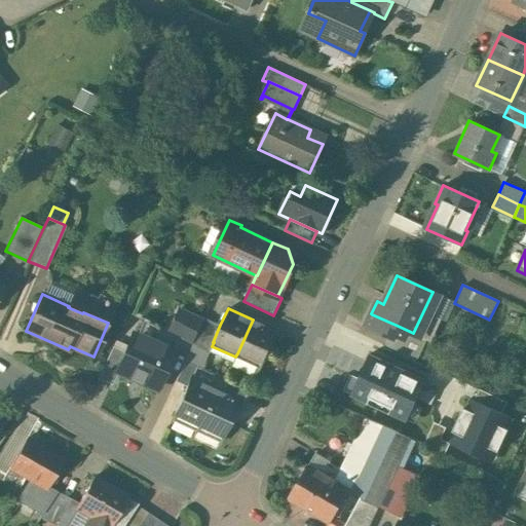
[(202,321),(178,309),(168,330),(193,341),(202,321)]
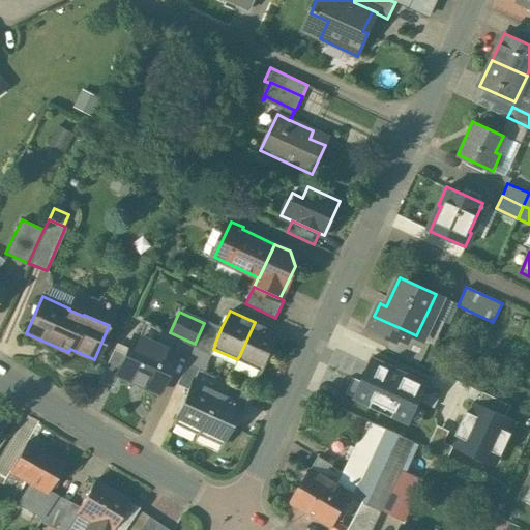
[(401,328),(375,317),(370,327),(393,339),(394,340),(401,328)]
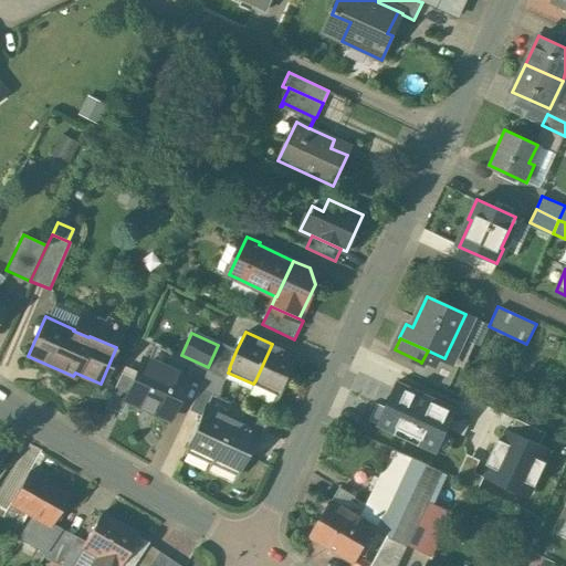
[(171,349),(156,343),(154,342),(154,344),(147,360),(146,360),(146,362),(163,368),(171,349)]
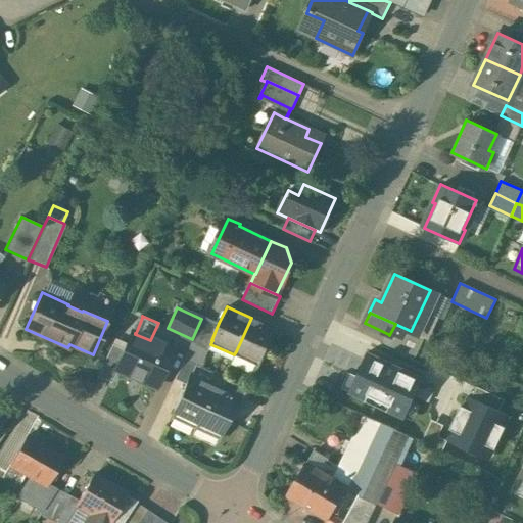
[(192,339),(191,342),(208,350),(210,344),(212,340),(211,340),(219,323),(202,316),(201,319),(192,339)]
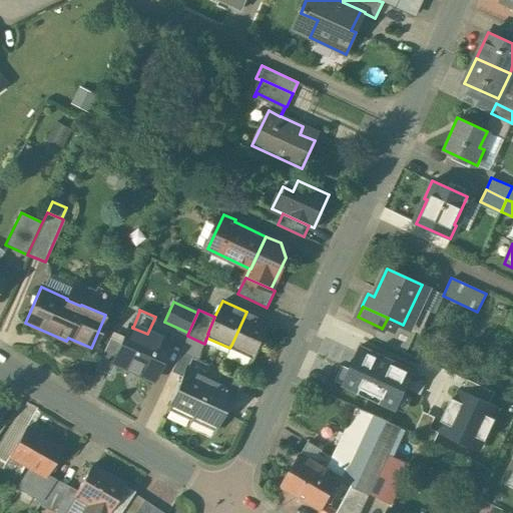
[(271,322),(246,312),(231,345),(254,355),(271,322)]
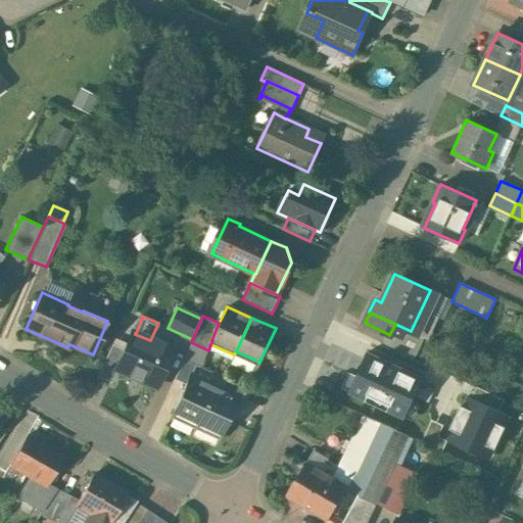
[(411,331),(395,324),(389,335),(388,334),(384,343),(410,355),(410,357),(413,358),(423,336),(415,332),(415,333),(411,331)]
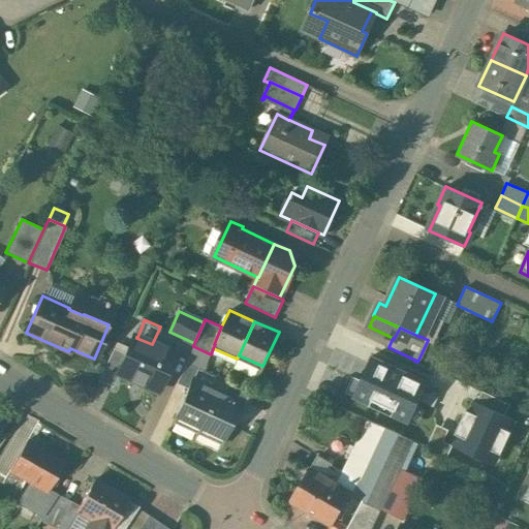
[(136,338),(131,336),(124,352),(116,372),(118,373),(157,391),(174,354),(152,344),(136,338)]
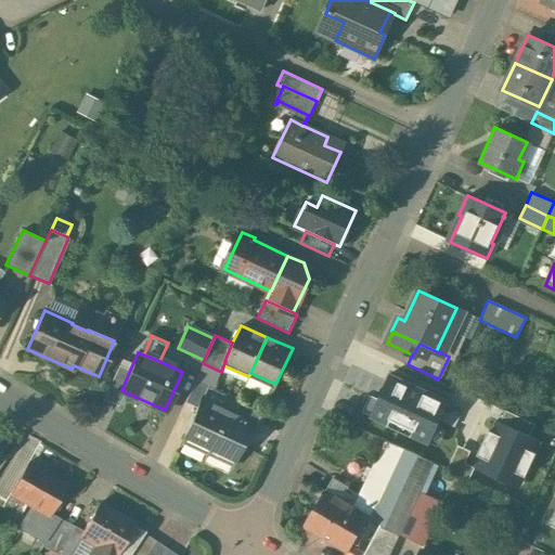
[(118,364),(103,398),(118,405),(124,391),(121,390),(130,370),(118,364)]
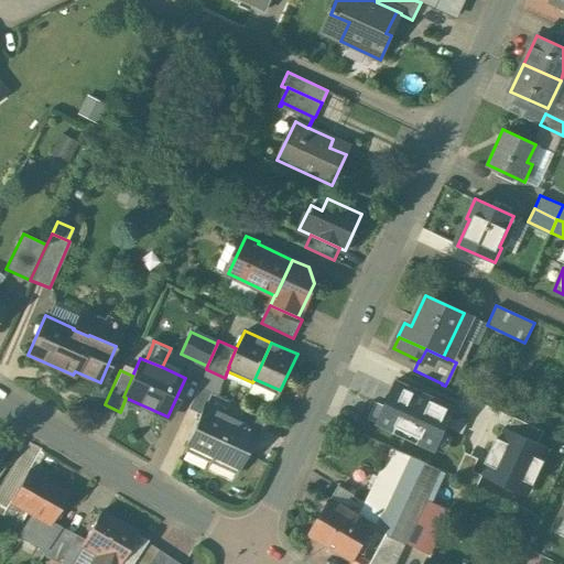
[(280,390),(255,379),(252,382),(249,391),(271,401),(275,399),(279,394),(280,390)]
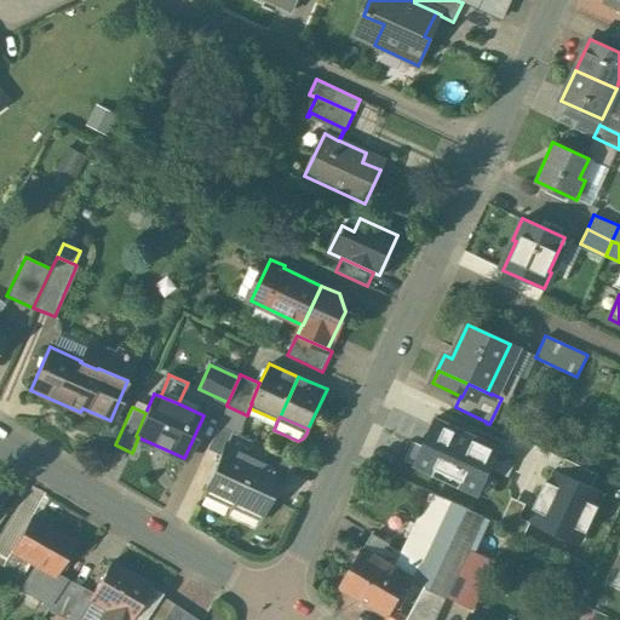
[(501,448),(436,418),(414,464),(480,495),(501,448)]
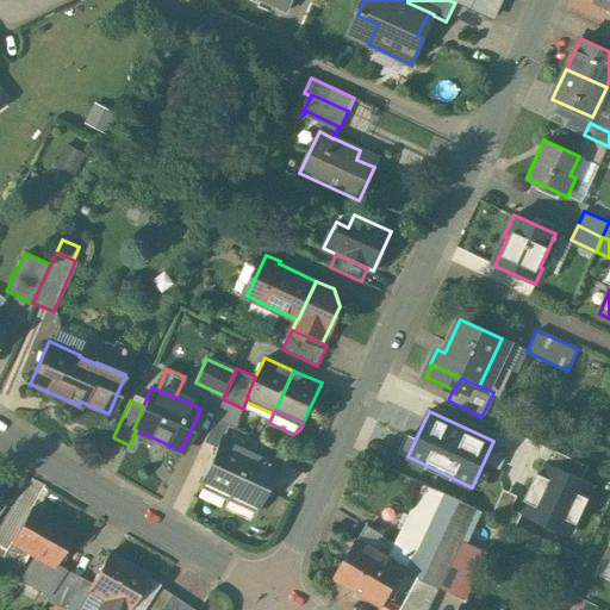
[(228,424),(213,418),(203,442),(216,448),(221,437),(222,437),(228,424)]
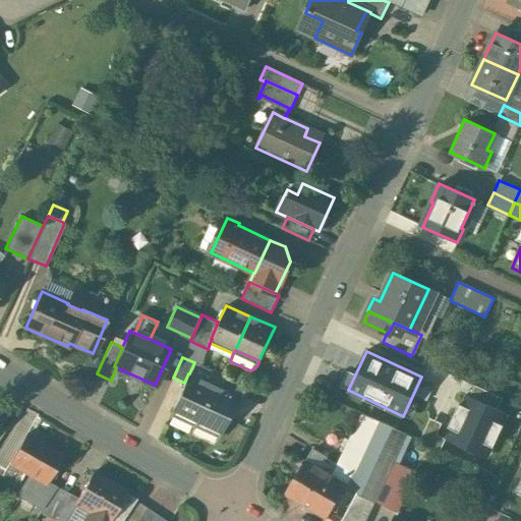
[(184,383),(169,416),(192,427),(212,384),(189,373),(188,373),(184,383)]
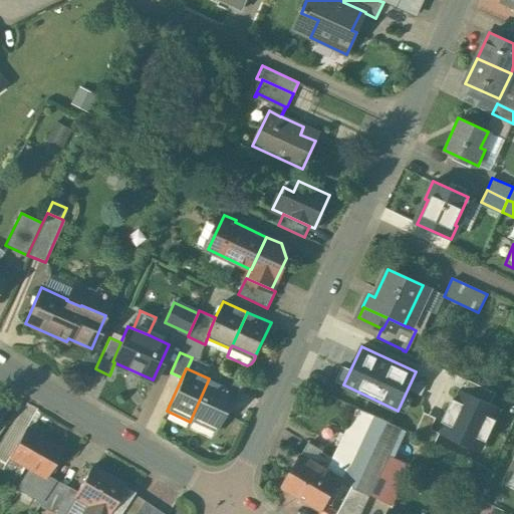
[(244,381),(224,372),(219,383),(233,390),(233,391),(238,394),(244,381)]
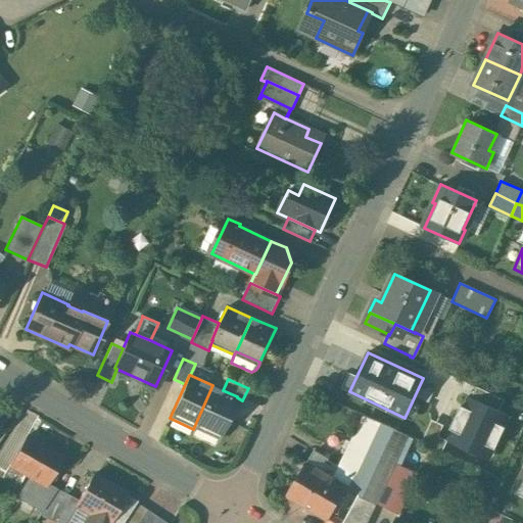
[(223,390),(212,385),(193,429),(218,439),(237,397),(237,396),(223,390)]
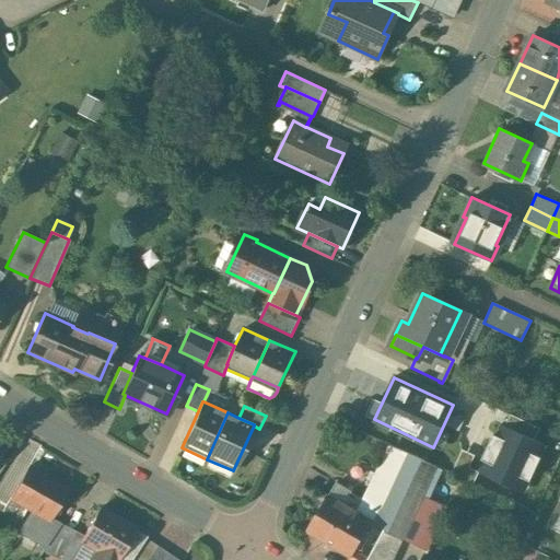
[(546,445),(501,424),(496,435),(492,434),(480,458),(485,461),(479,473),(524,492),(546,445)]
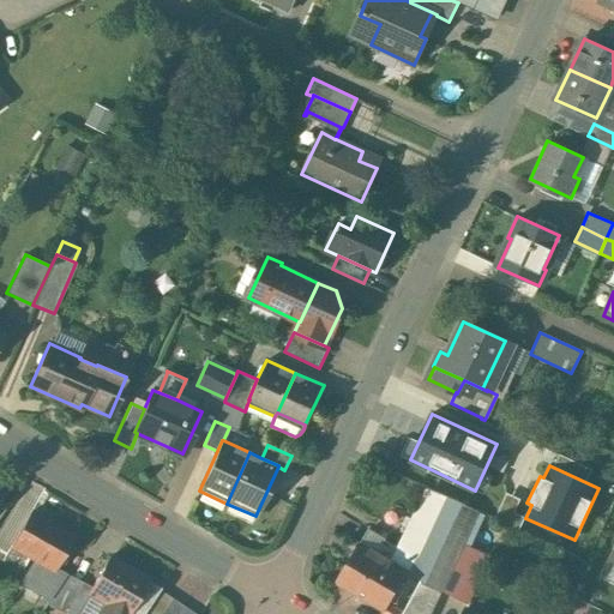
[(445,497),(421,546),(407,571),(440,591),(441,589),(451,569),(477,511),(445,497)]
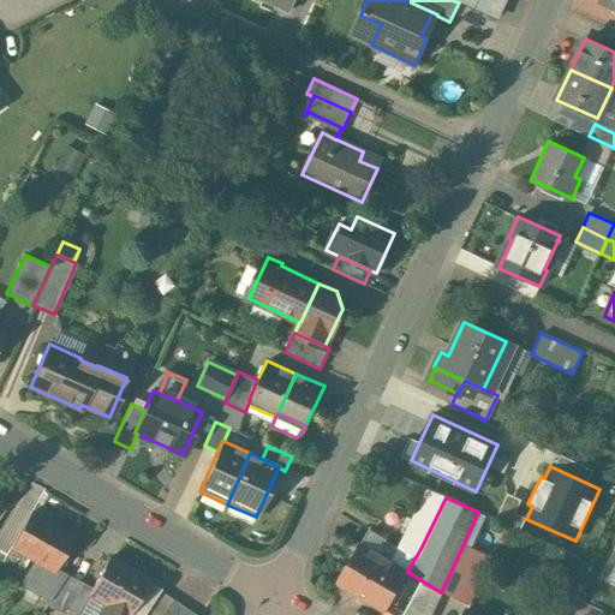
[(73,536),(31,512),(11,547),(35,561),(53,571),(54,569),(73,536)]
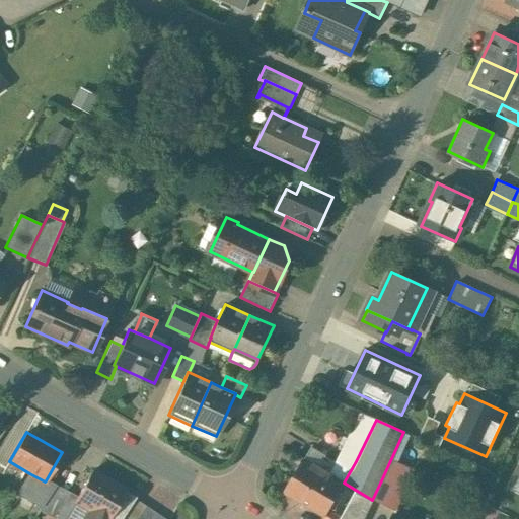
[(344,483),(303,459),(285,492),(308,505),(307,508),(320,516),(322,513),(324,515),(344,483)]
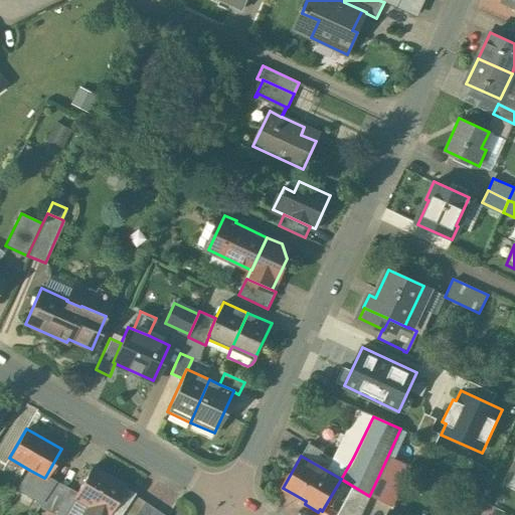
[(125,486),(92,467),(73,497),(90,506),(105,514),(107,514),(124,487),(125,486)]
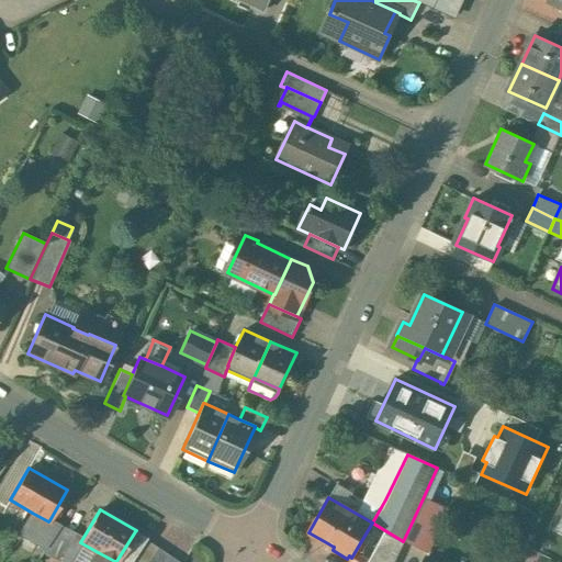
[(48,521),(32,513),(20,534),(45,548),(60,526),(49,520),(48,521)]
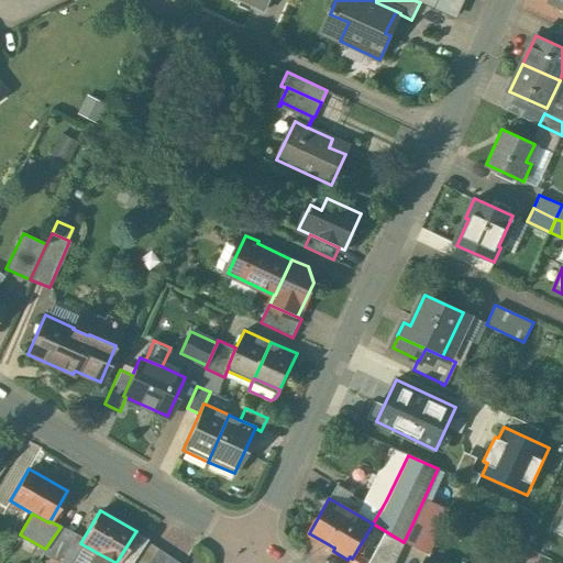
[(437,533),(414,521),(405,540),(428,552),(437,533)]
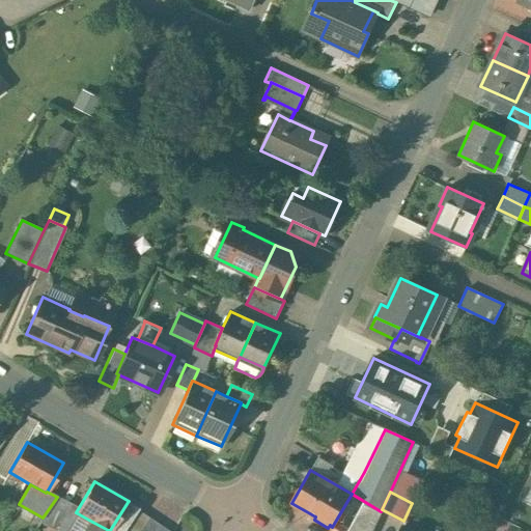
[(43,518),(40,521),(56,529),(71,504),(57,497),(43,518)]
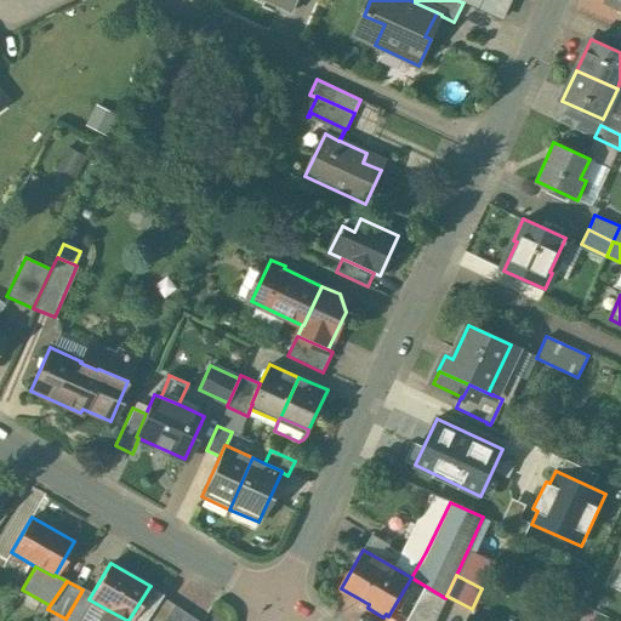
[(149,587),(129,620),(144,620),(161,597),(163,594),(149,587)]
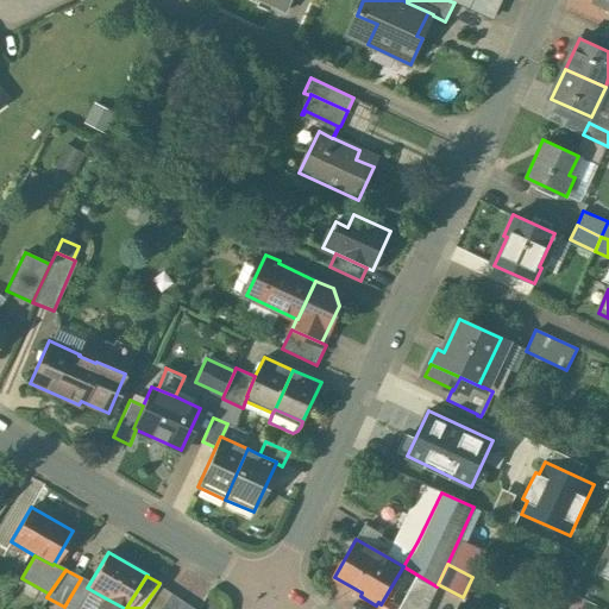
[(158,585),(142,608),(159,608),(170,594),(158,585)]
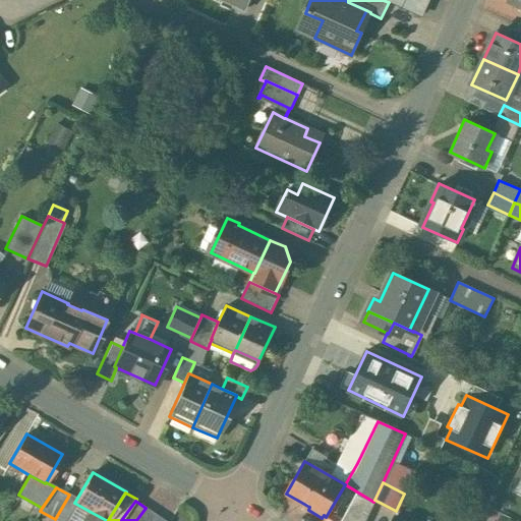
[(146,508),(136,520),(152,520),(156,515),(146,508)]
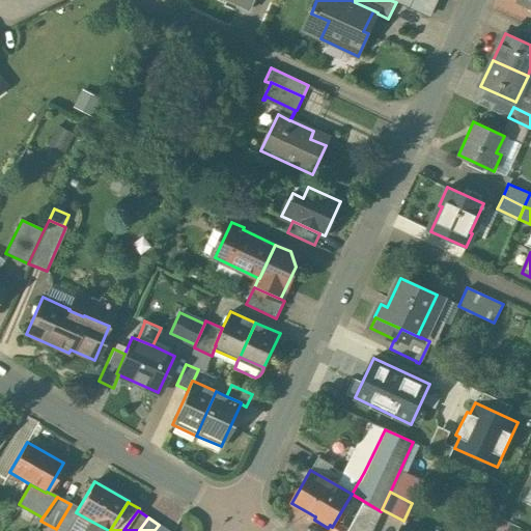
[(108,530),(92,522),(90,526),(89,525),(85,530),(108,530)]
